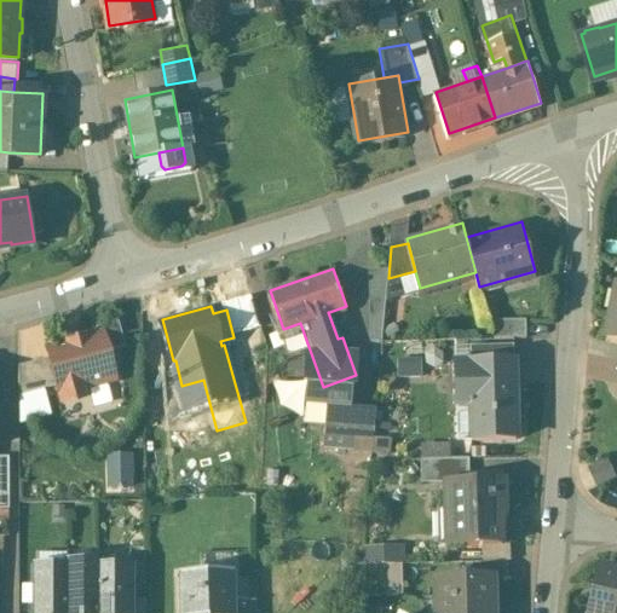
[(526,316),(488,316),(494,334),(513,334),(519,334),(528,334),(526,316)]
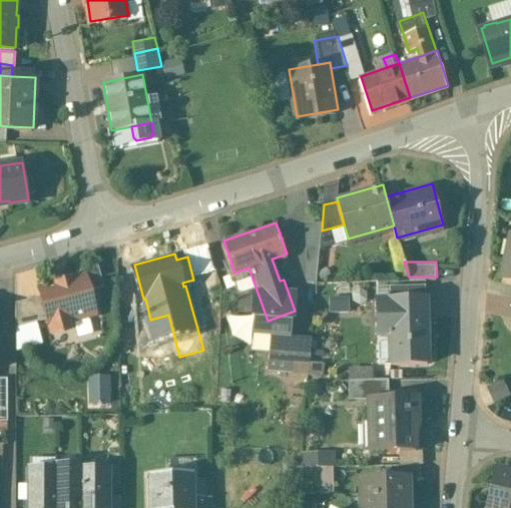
[(99,263),(80,268),(82,275),(84,275),(88,288),(105,284),(99,263)]
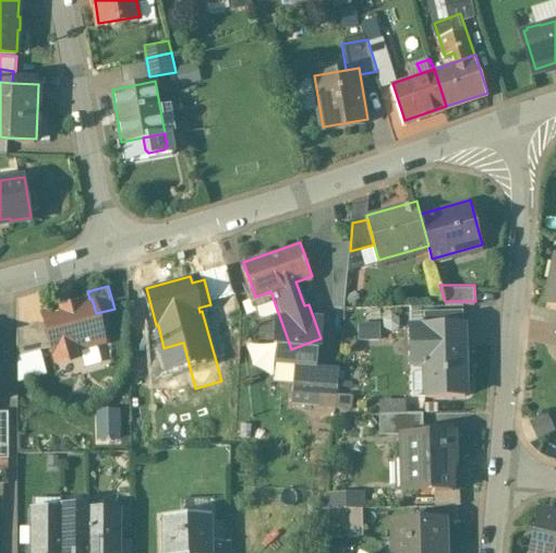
[(89,299),(46,311),(47,319),(55,344),(58,358),(79,352),(76,346),(103,338),(96,313),(92,299),(89,299)]
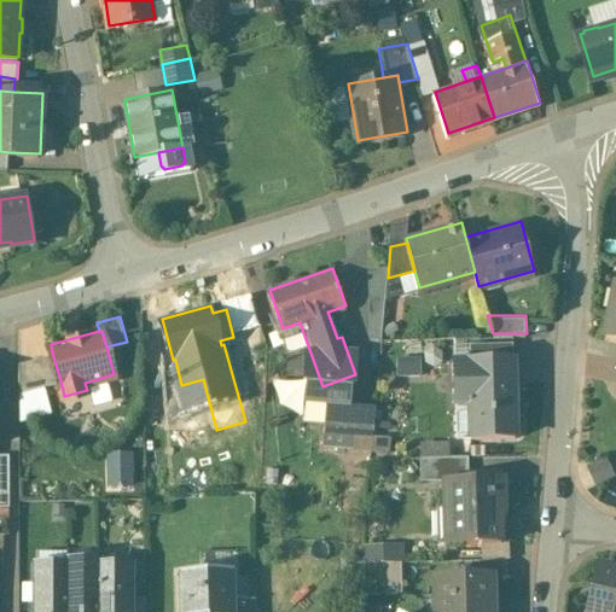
[(512,350),(512,333),(493,333),(474,334),(474,351),(512,350)]
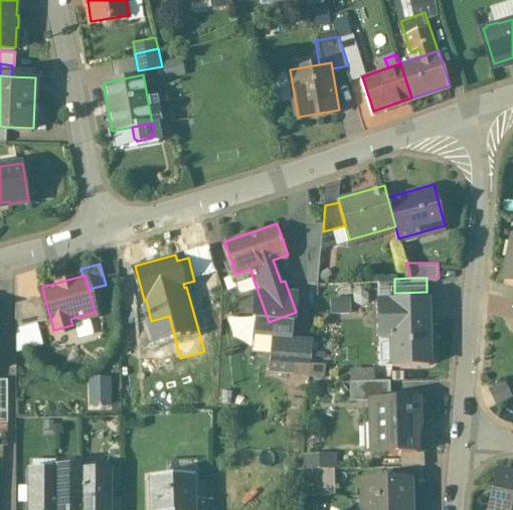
[(428,308),(426,292),(394,293),(395,308),(428,308)]
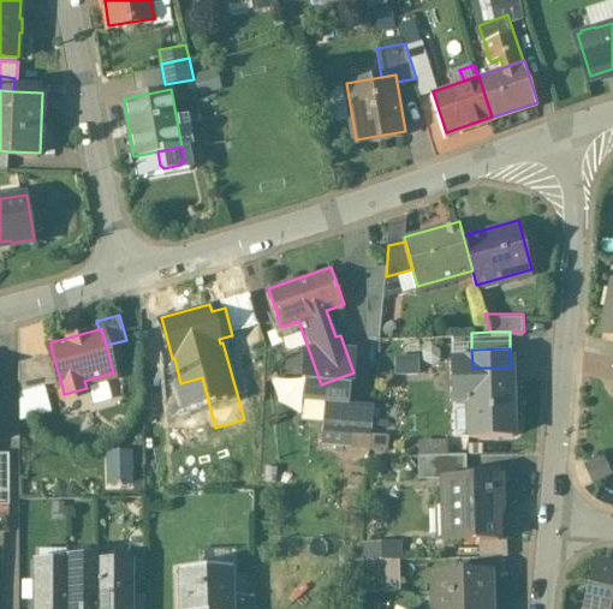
[(52,351),(21,359),(21,389),(60,378),(52,351)]
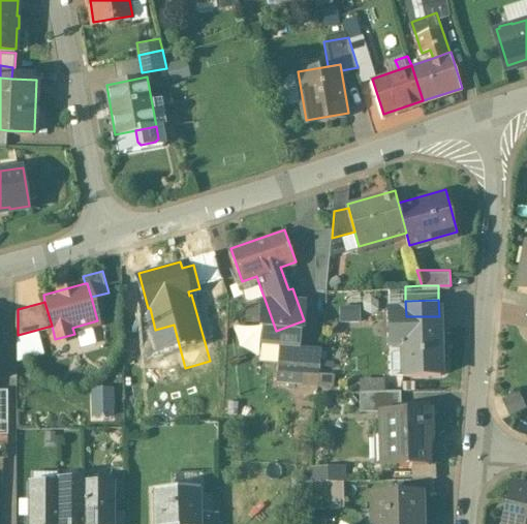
[(441,372),(440,322),(402,324),(404,373),(441,372)]
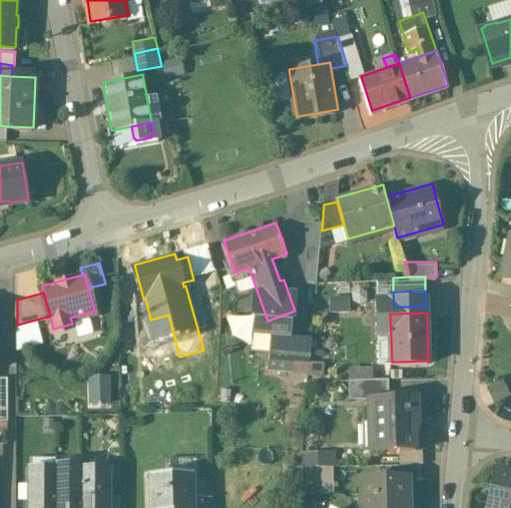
[(313,335),(272,332),(270,356),(311,359),(313,335)]
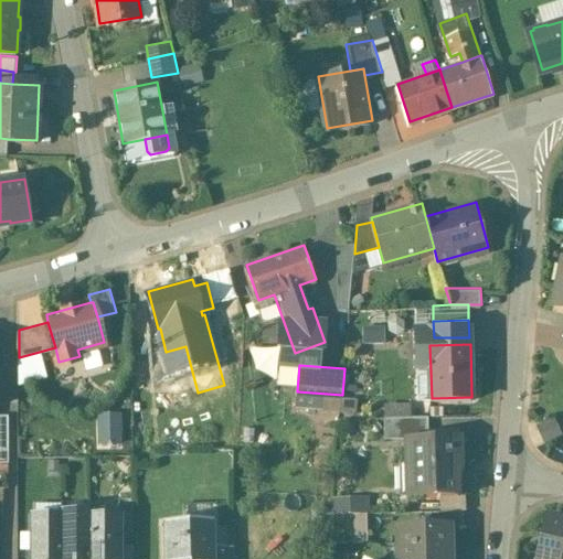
[(9,412),(0,412),(0,448),(10,448),(9,412)]
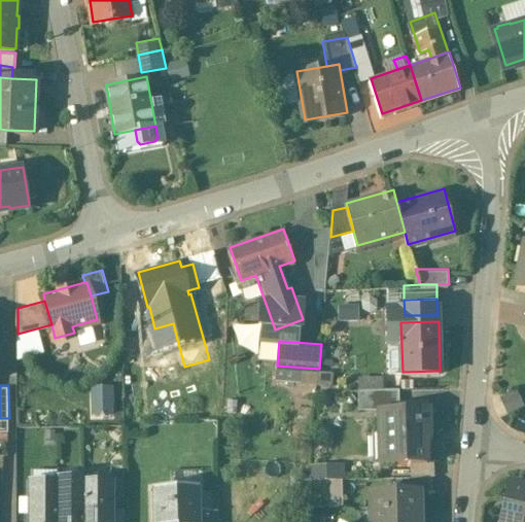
[(399,386),(359,387),(359,408),(380,407),(400,407),(399,386)]
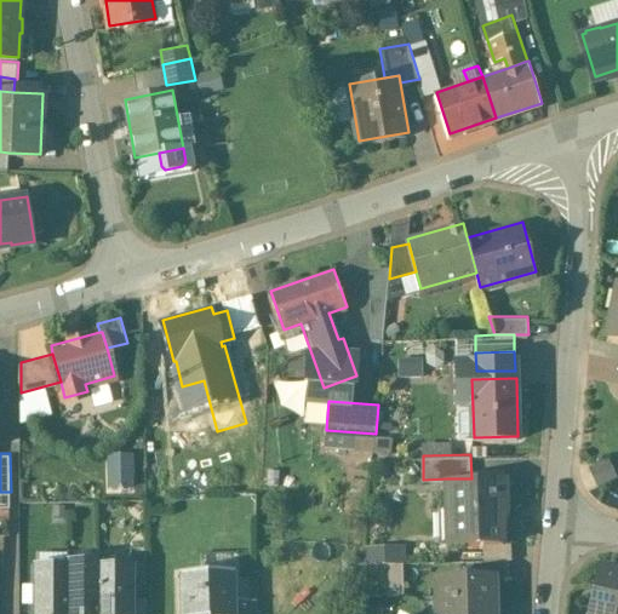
[(121,489),(143,488),(142,469),(120,470),(121,489)]
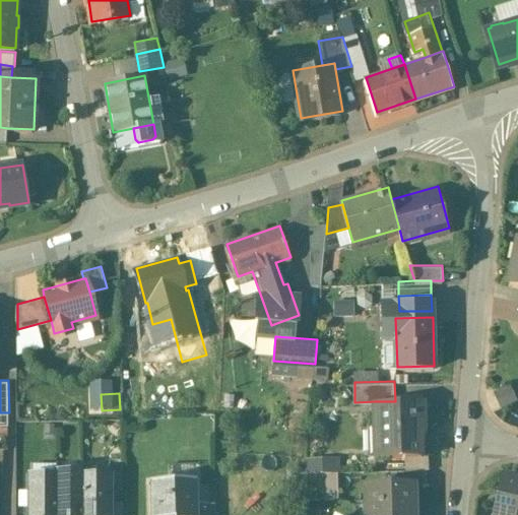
[(395,401),(375,401),(376,455),(406,455),(425,454),(423,400),(395,401)]
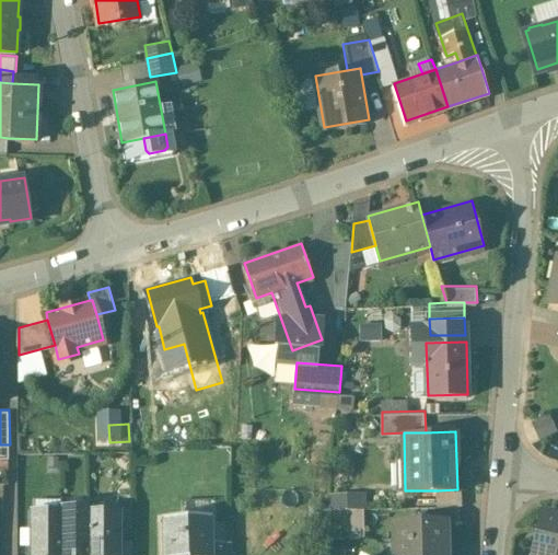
[(457,489),(438,490),(438,504),(464,504),(464,488),(457,489)]
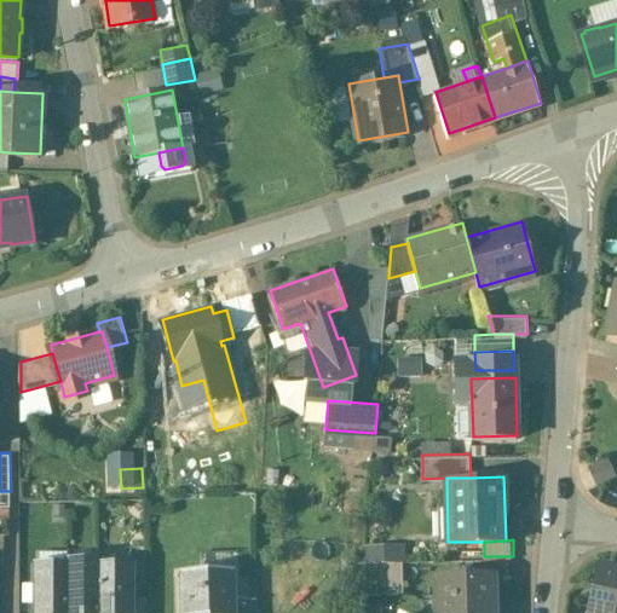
[(101,559),(69,559),(69,562),(69,564),(69,612),(98,612),(99,562),(101,562),(101,559)]
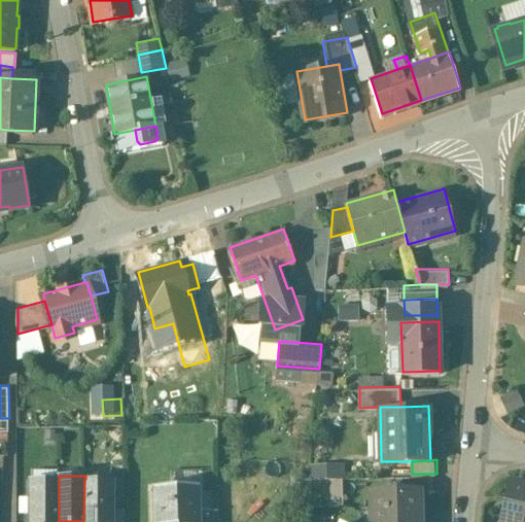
[(343,477),(311,478),(309,503),(344,502),(343,477)]
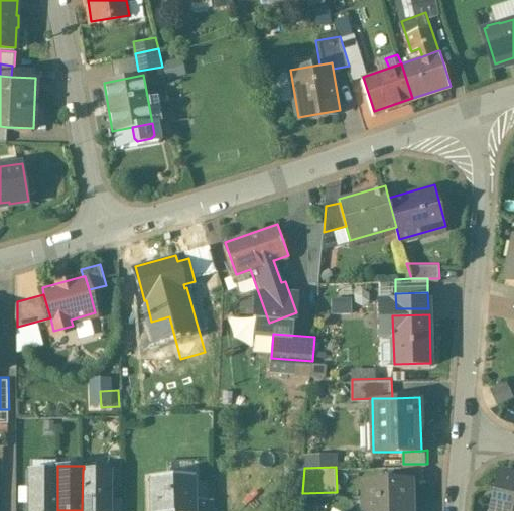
[(57,469),(30,469),(30,510),(57,510),(57,470),(57,469)]
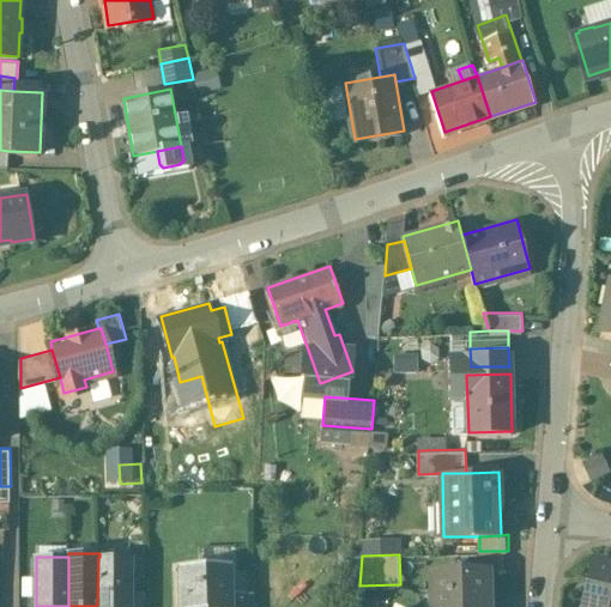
[(100,557),(98,557),(97,606),(131,606),(131,558),(100,557)]
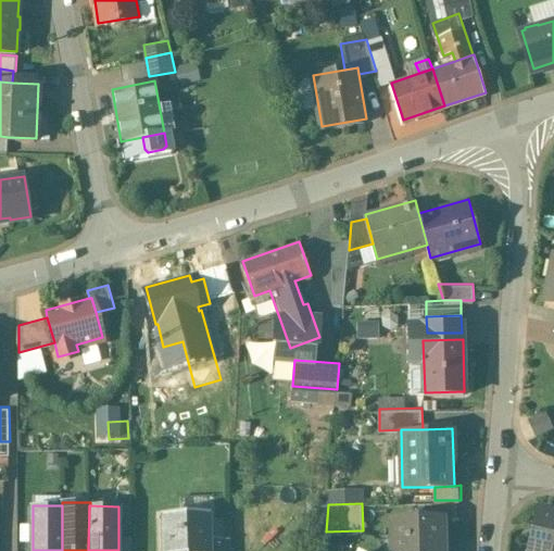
[(553,508),(543,505),(533,547),(550,550),(553,550),(553,508)]
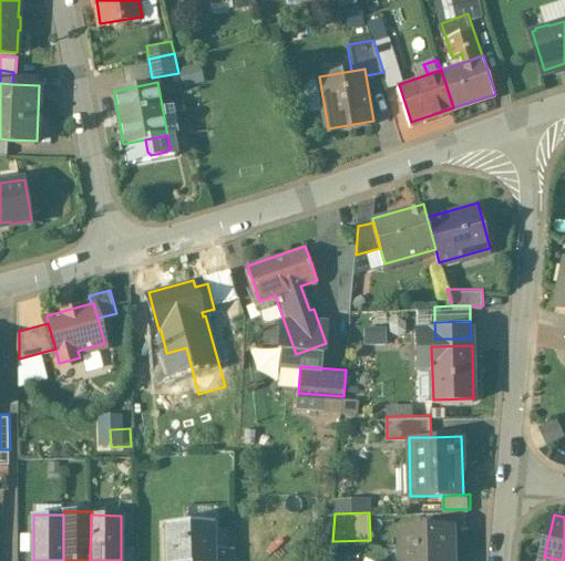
[(215,519),(164,521),(165,560),(214,560),(214,546),(213,521),(215,521),(215,519)]
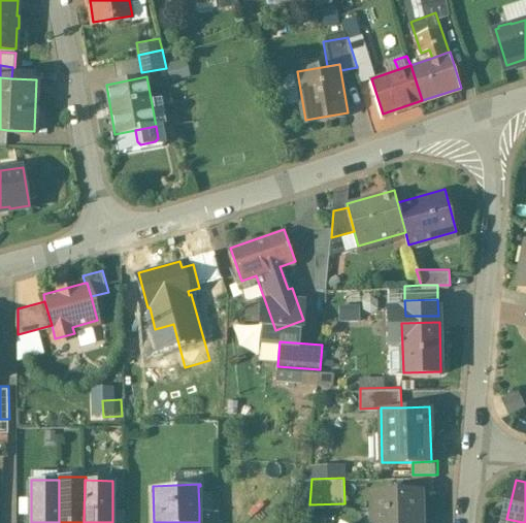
[(420,488),(372,489),(372,511),(377,511),(376,522),(421,522),(420,490),(420,489),(420,488)]
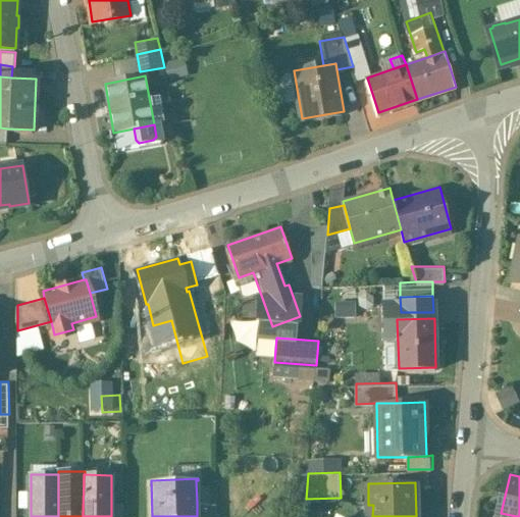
[(216,516),(217,503),(197,503),(197,516),(216,516)]
